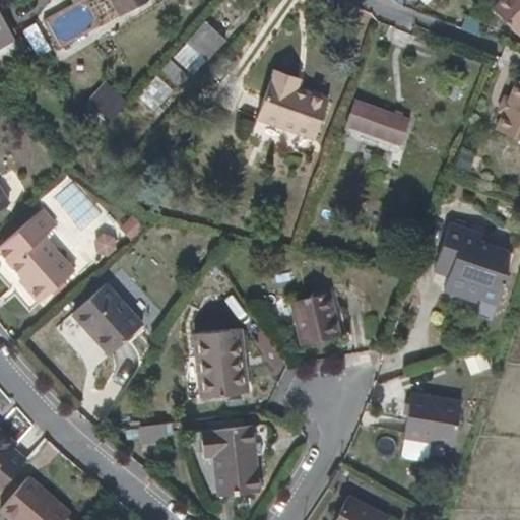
[(98,0),(98,1),(100,0),(113,0),(122,16),(153,0),(98,0)]
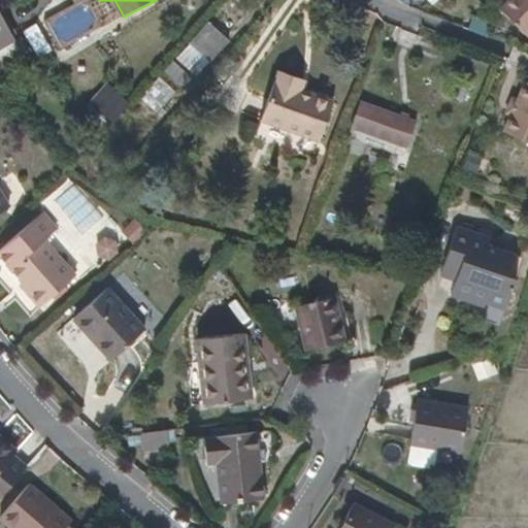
[(527,0),(509,0),(502,8),(527,35),(527,0)]
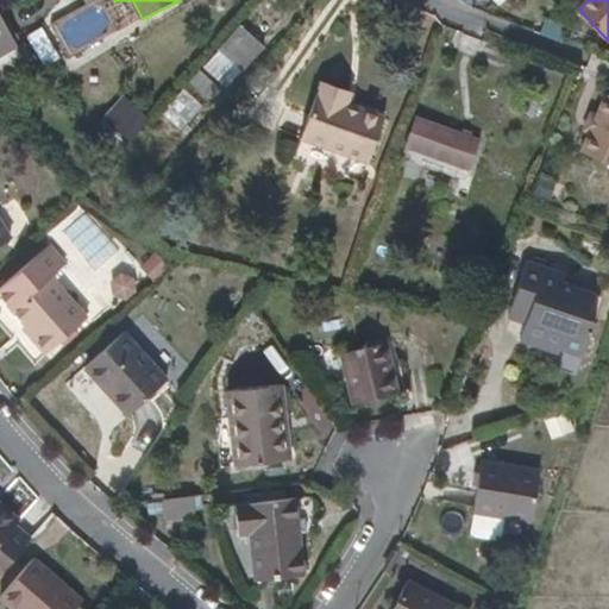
[(0,55),(17,45),(0,16),(0,55)]
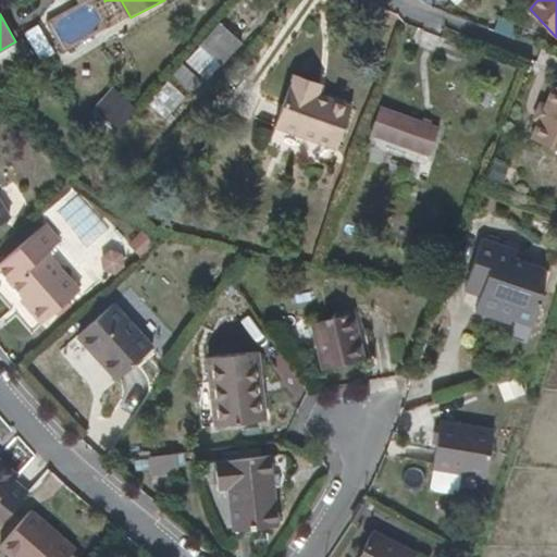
[(494,31),(516,38),(516,24),(500,19),(494,31)]
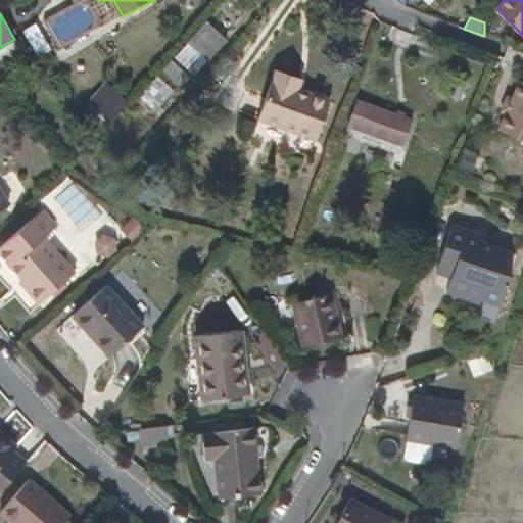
[(228,41),(207,21),(189,42),(209,60),(228,41)]
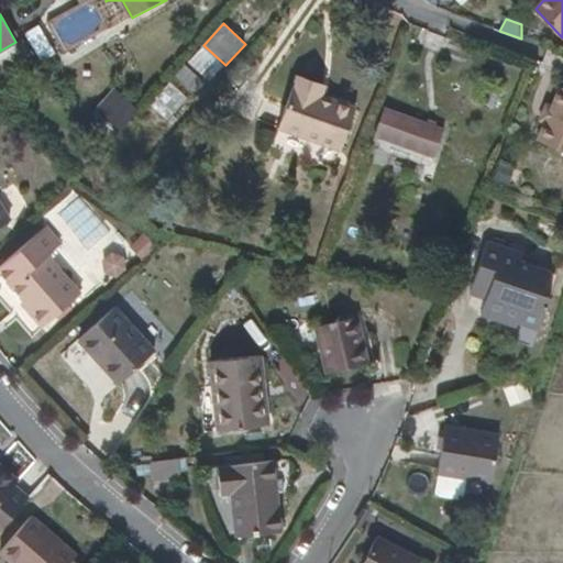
[(205,83),(186,65),(177,75),(195,92),(205,83)]
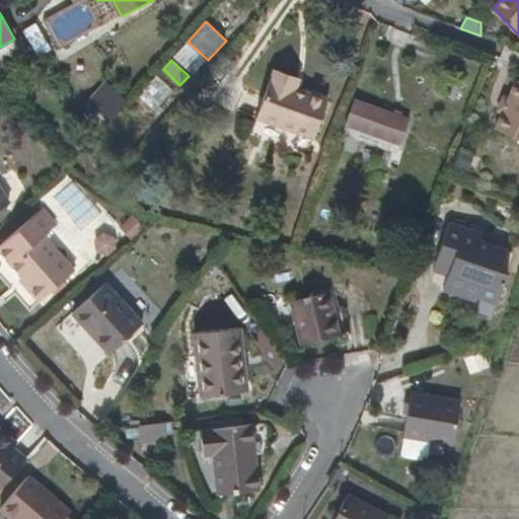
[(273,75),(257,118),(314,139),(328,99),(298,87),(299,83),(273,75)]
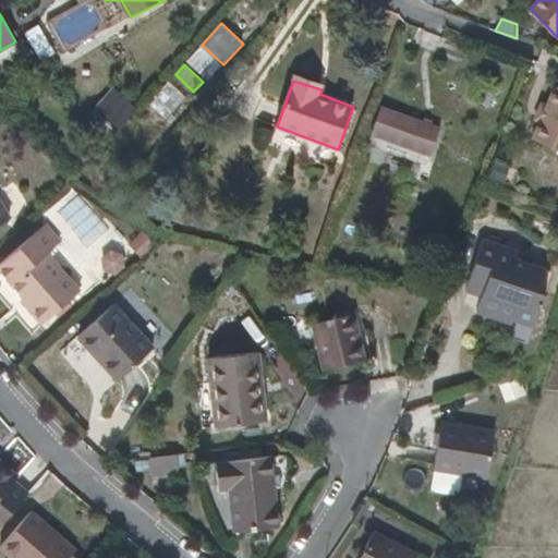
[(113,84),(94,106),(118,128),(137,106),(113,84)]
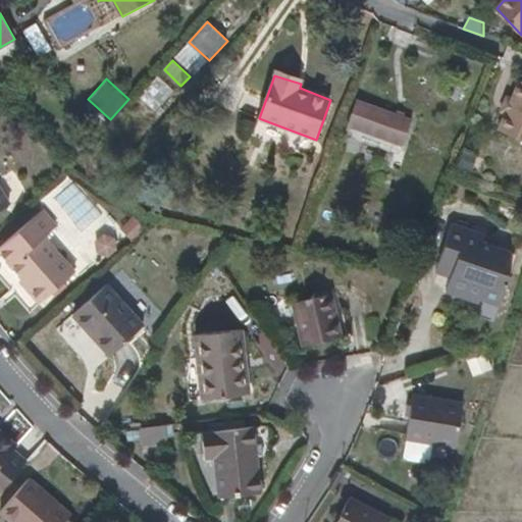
[(172,89),(162,80),(144,99),(153,108),(172,89)]
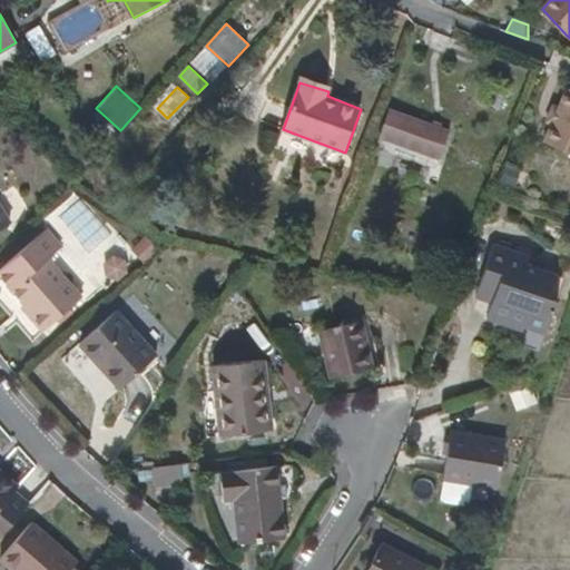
[(559,115),(551,131),(544,147),(569,158),(569,96),(568,96),(559,115)]
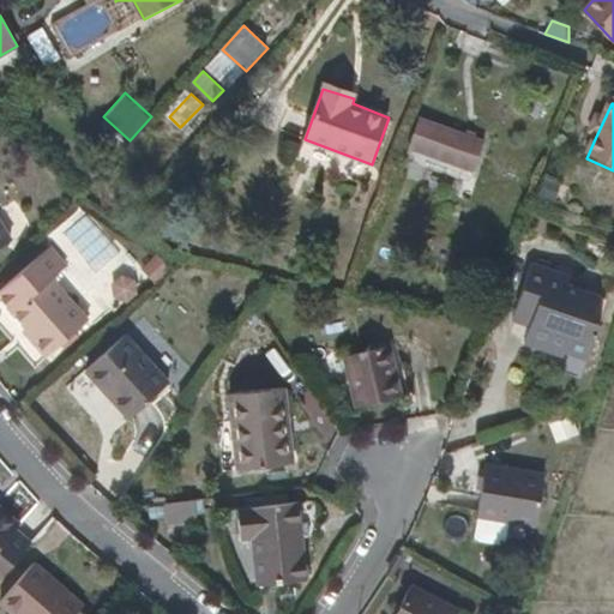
[(486,142),(422,118),(410,148),(475,172),(486,142)]
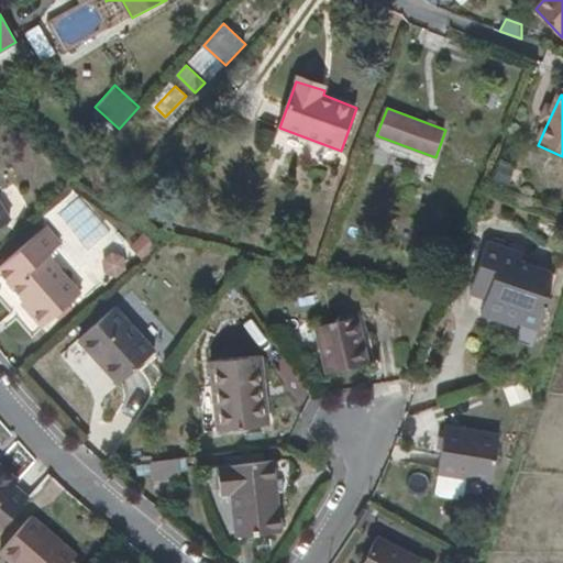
[(540,128),(544,130),(552,113),(548,110),(540,128)]
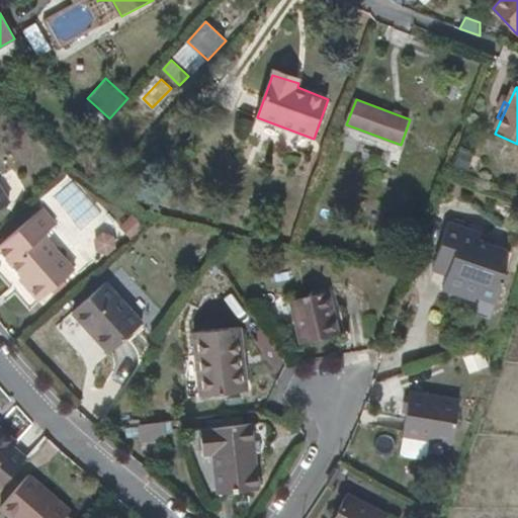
[(0,209),(11,203),(0,186),(0,209)]
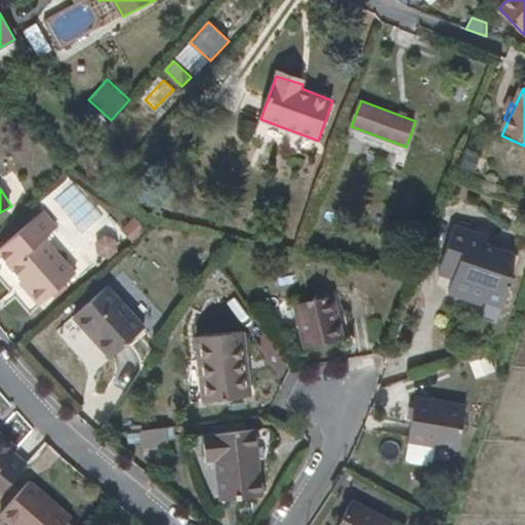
[(57,229),(43,211),(0,246),(0,254),(31,291),(28,293),(37,306),(74,275),(44,239),(57,229)]
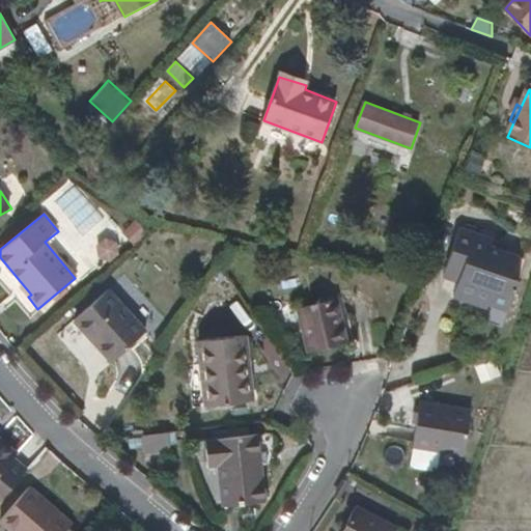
[(134,244),(148,232),(137,218),(122,229),(134,244)]
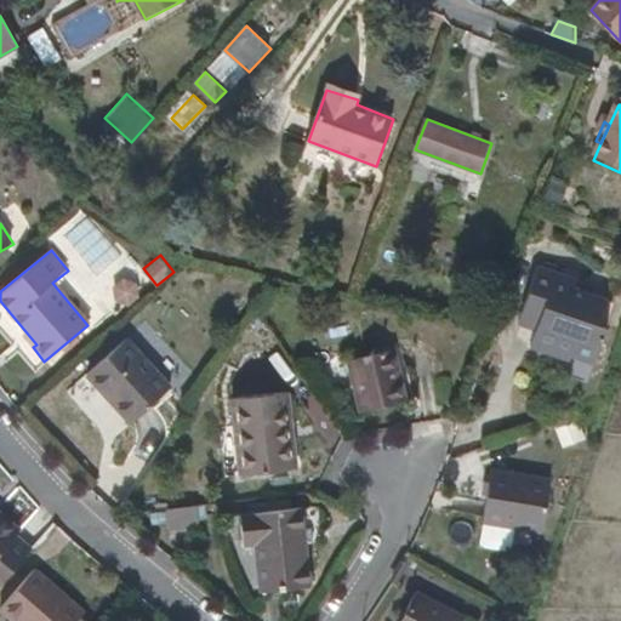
[(596,363),(608,326),(599,324),(608,298),(575,288),(577,281),(540,269),(522,323),(539,329),(534,345),(574,359),(575,355),(596,363)]
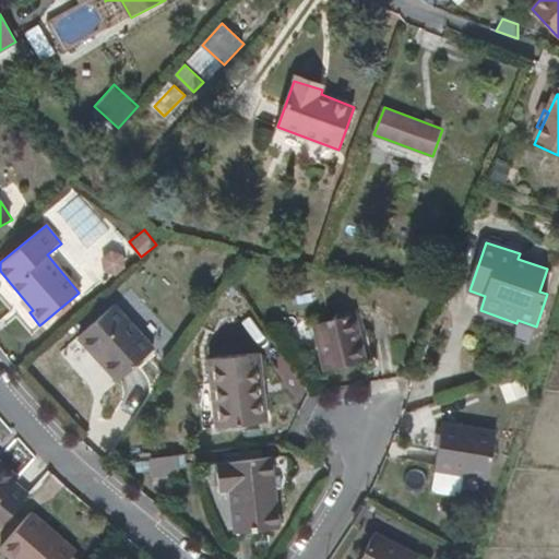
[(154,351),(114,306),(80,336),(120,382),(154,351)]
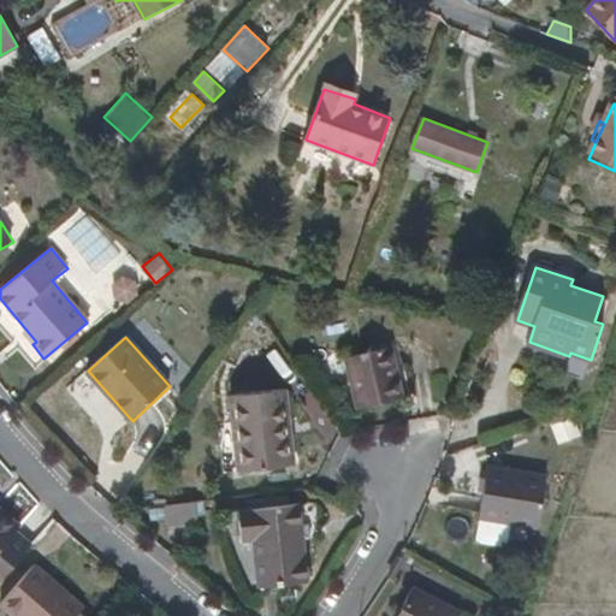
[(348,359),(357,409),(406,398),(394,348),(348,359)]
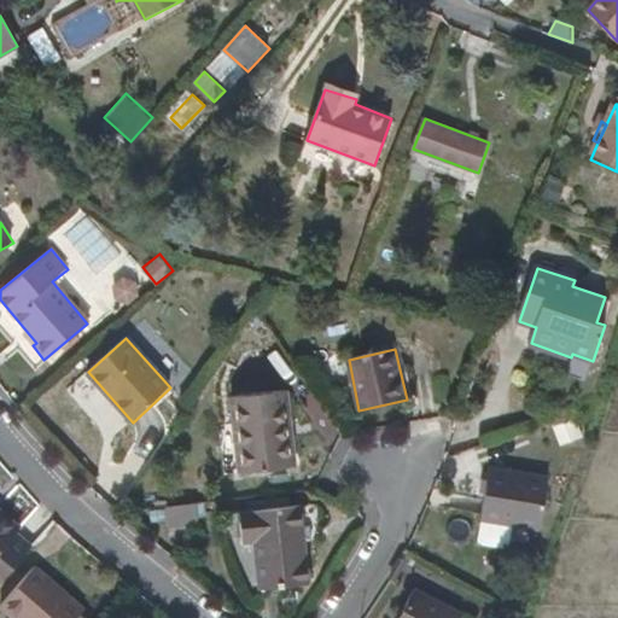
[(232,398),(239,473),(297,467),(289,392),(232,398)]
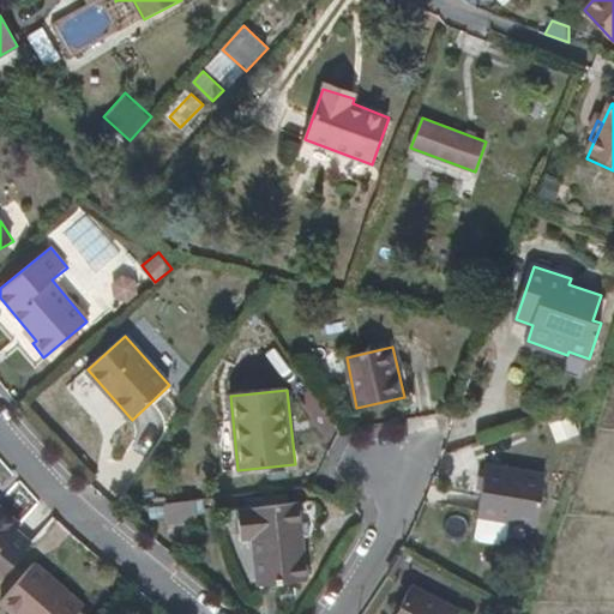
[(548,420),(555,441),(579,433),(572,411),(548,420)]
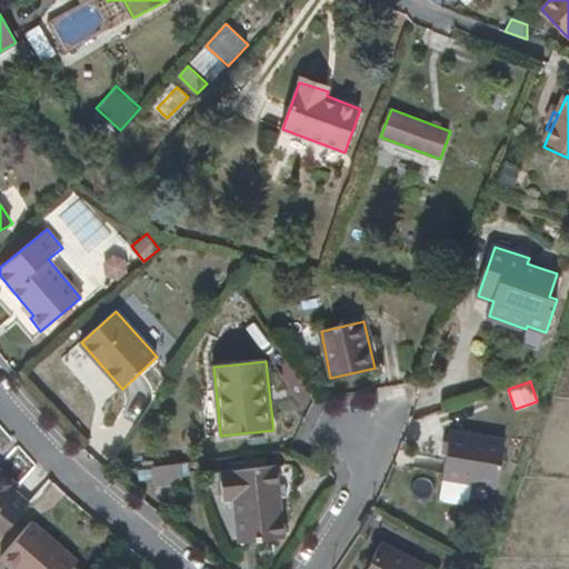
[(506,439),(452,431),(445,479),(497,488),(506,439)]
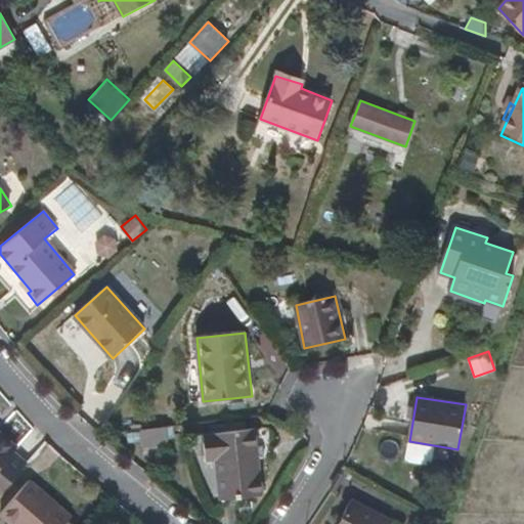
[(0,494),(29,463),(14,450),(17,446),(0,430),(0,494)]
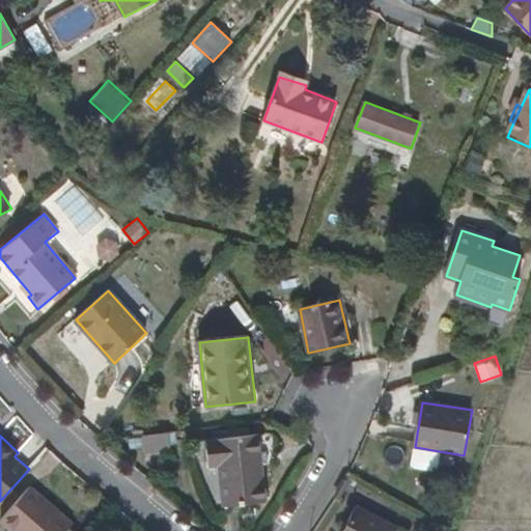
[(268,504),(259,436),(217,439),(223,506),(268,504)]
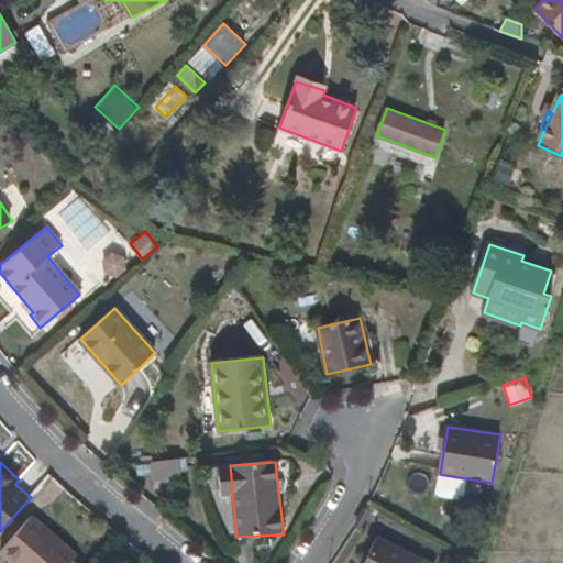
[(69,562),(72,560),(77,554),(34,516),(1,552),(13,562),(69,562)]
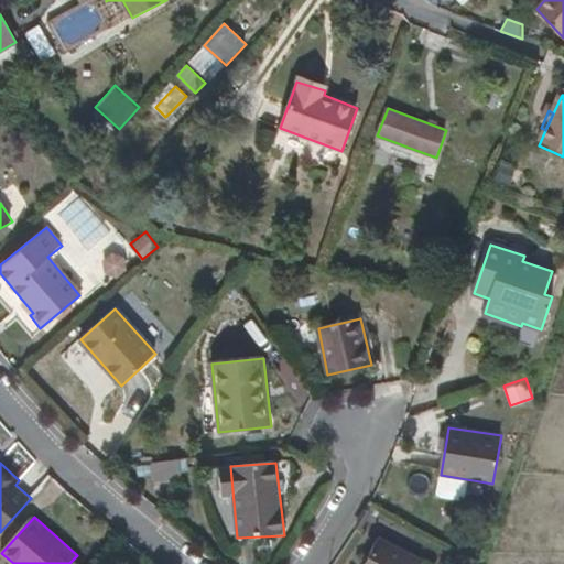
[(418,563),(421,557),(379,537),(366,563),(418,563)]
